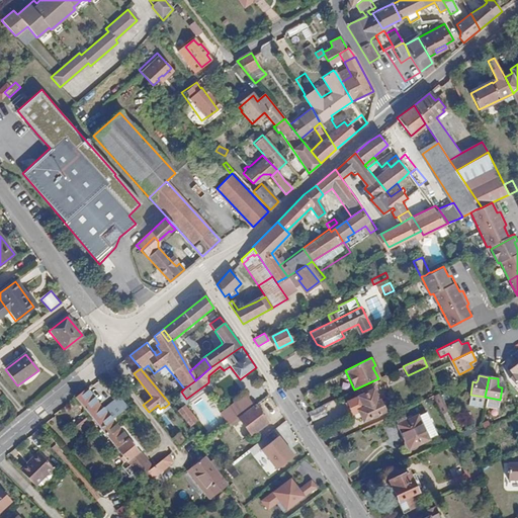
[(372,392),(375,390),(373,383),(363,389),(365,393),(358,396),(364,407),(358,410),(364,420),(383,411),(378,401),(377,402),(372,392)]
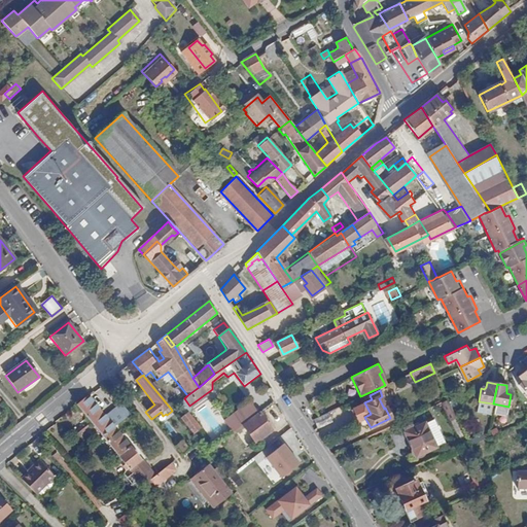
[(75,405),(102,437),(113,427),(105,417),(88,394),(75,405)]
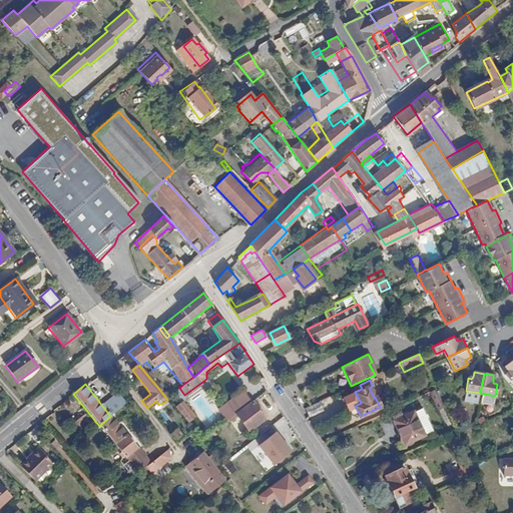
[(190,396),(203,424),(218,417),(205,389),(190,396)]
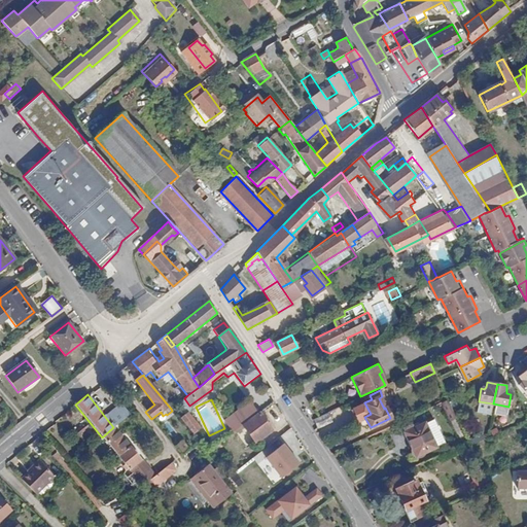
[(121,402),(105,417),(113,427),(131,414),(121,402)]
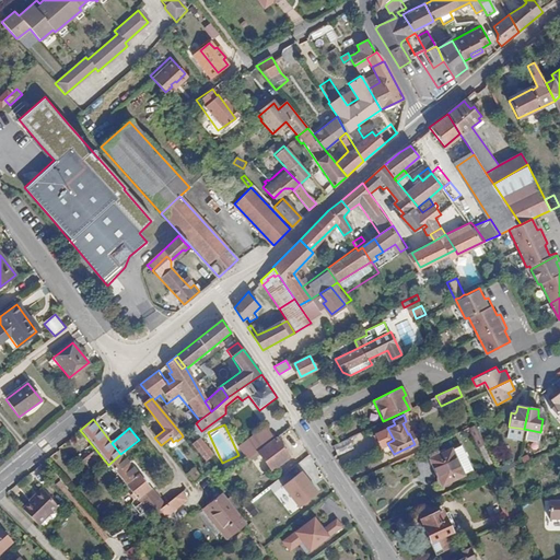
[(351,447),(359,444),(353,435),(347,439),(351,447)]
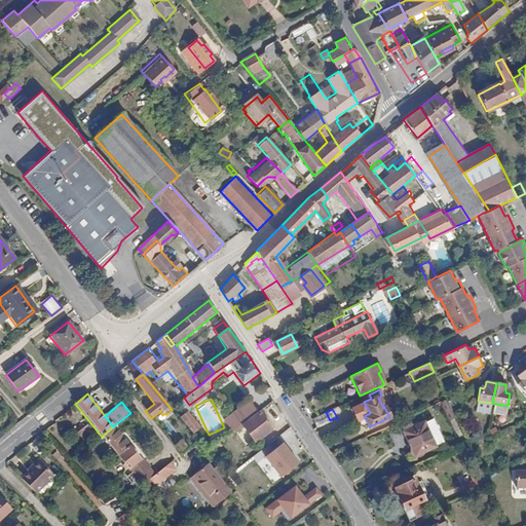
[(248,420),(242,424),(256,442),(272,429),(260,412),(255,416),(250,410),(243,414),(248,420)]
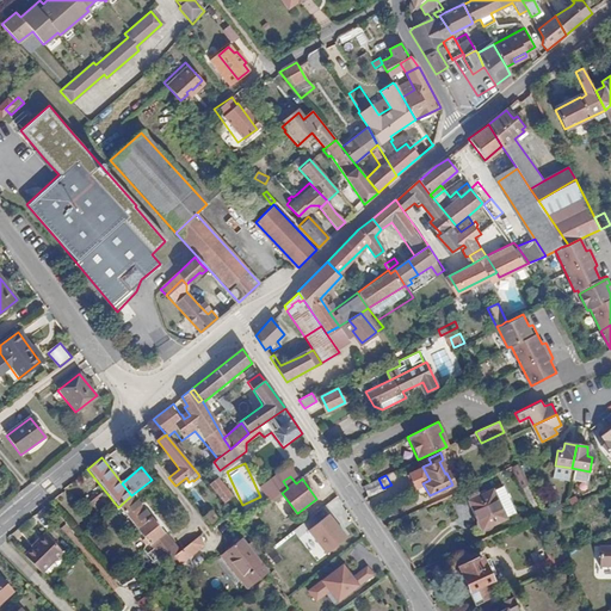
[(229,499),(217,482),(215,480),(209,483),(223,504),(229,499)]
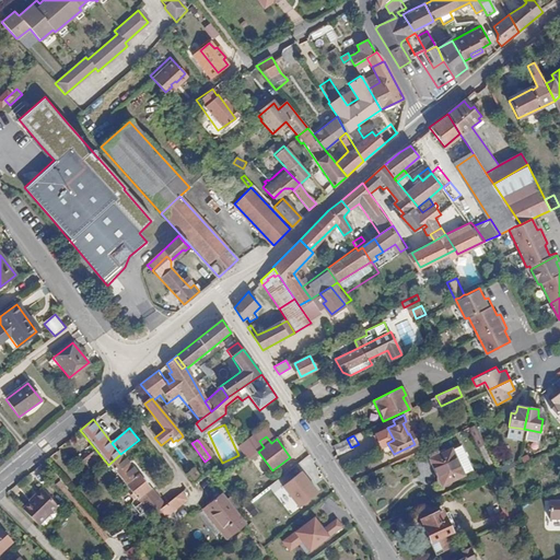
[(334,445),(338,454),(350,448),(346,440),(334,445)]
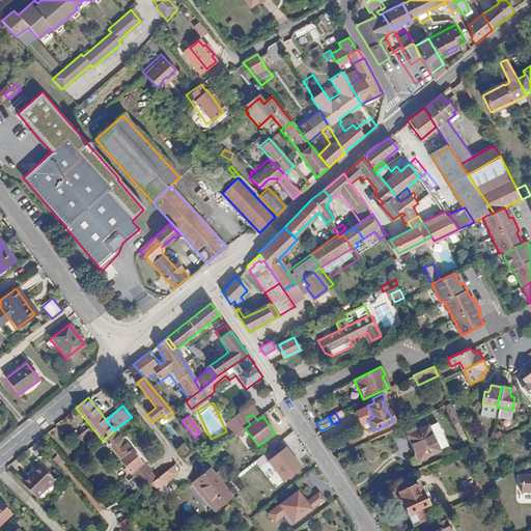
[(407,436),(417,430),(415,426),(404,430),(407,436)]
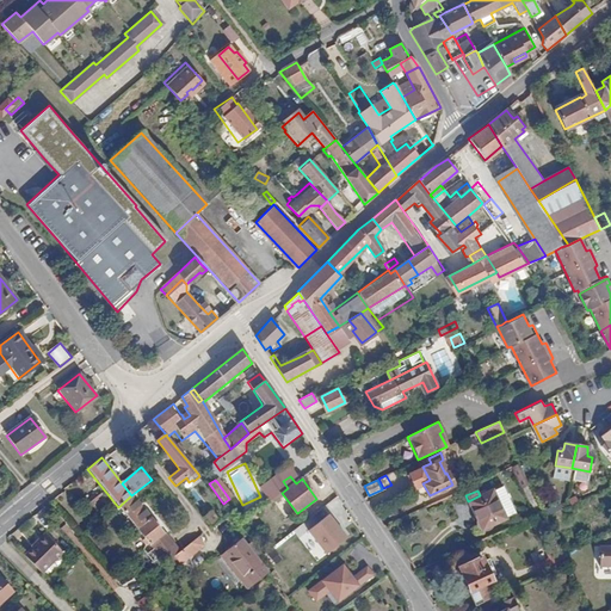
[(480,495),(468,501),(481,530),(506,518),(492,491),(480,495)]
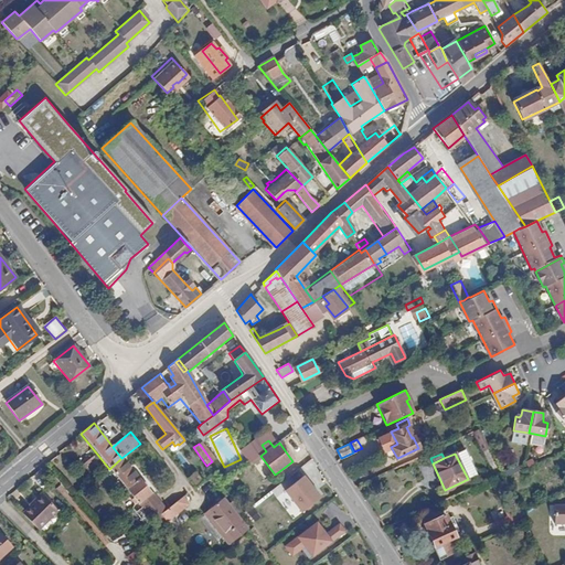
[(200,483),(194,476),(179,456),(171,461),(192,489),(200,483)]
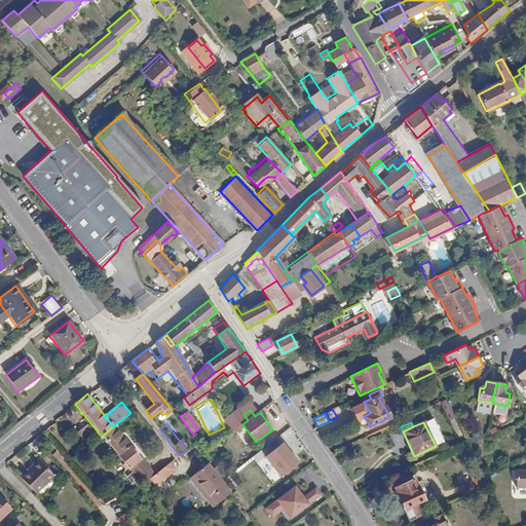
[(102,437),(117,456),(129,447),(113,426),(102,437)]
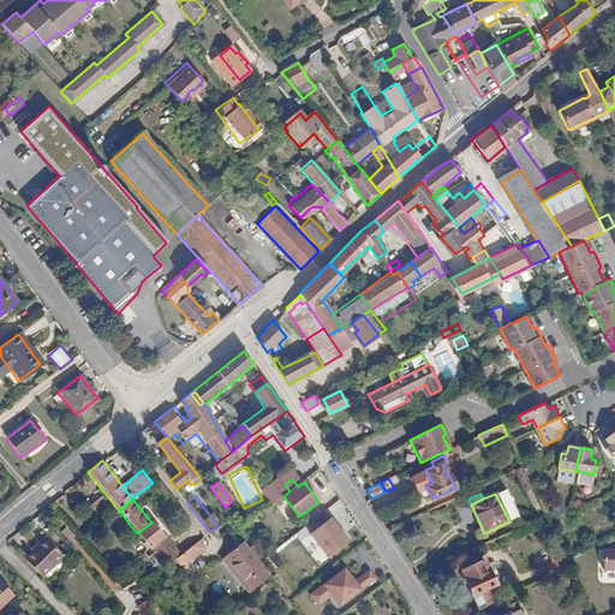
[(354,544),(334,519),(314,536),(334,561),(354,544)]
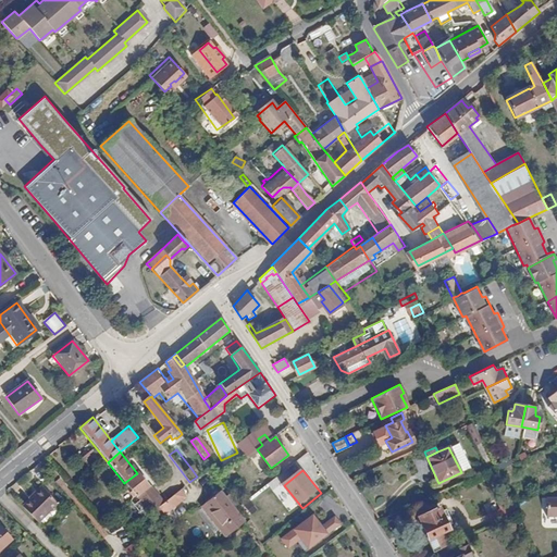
[(147,487),(137,473),(124,483),(131,491),(128,493),(131,496),(134,495),(135,496),(147,487)]
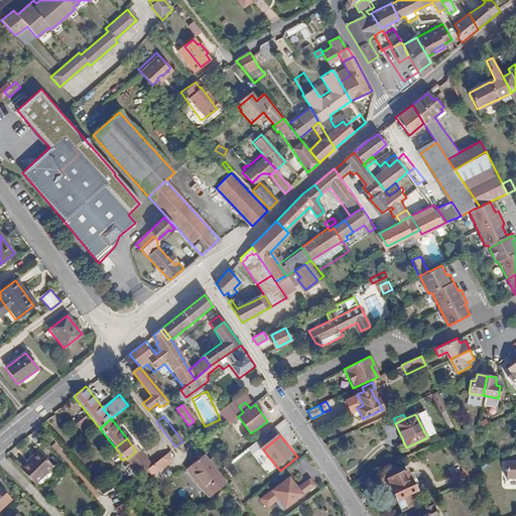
[(209,465),(202,456),(198,450),(180,466),(204,493),(222,479),(209,465)]
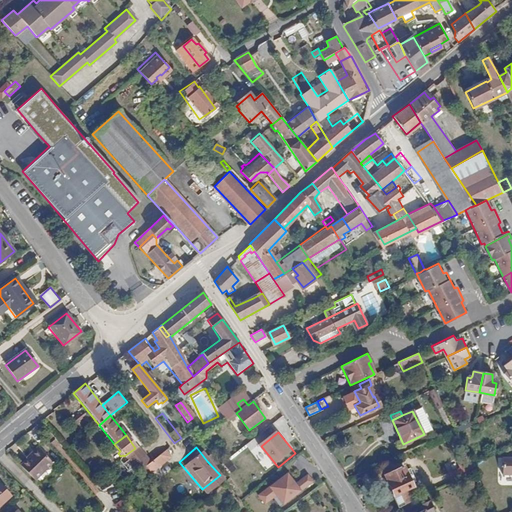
[(207,461),(213,456),(205,447),(200,452),(207,461)]
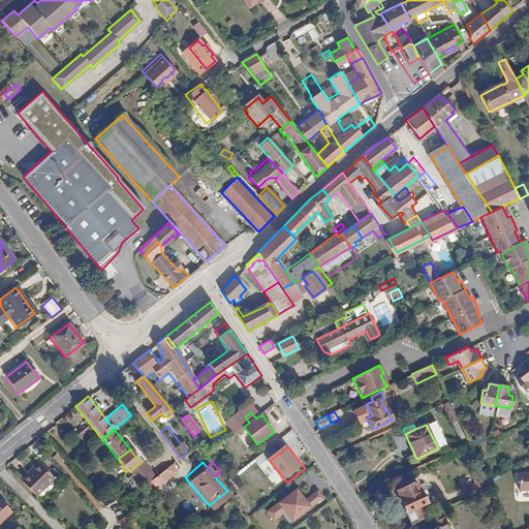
[(42,464),(22,480),(36,495),(55,479),(42,464)]
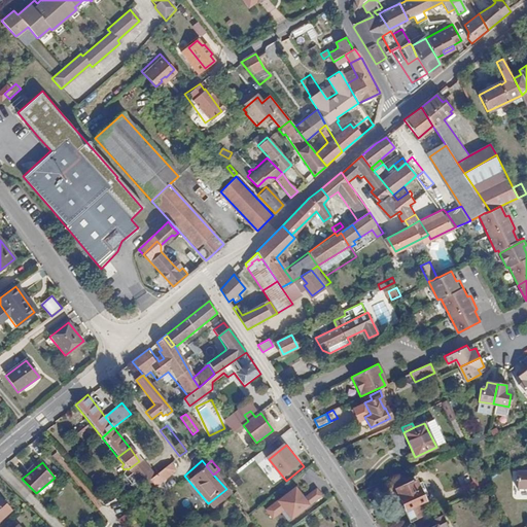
[(139,465),(130,472),(133,476),(136,480),(145,473),(139,465)]
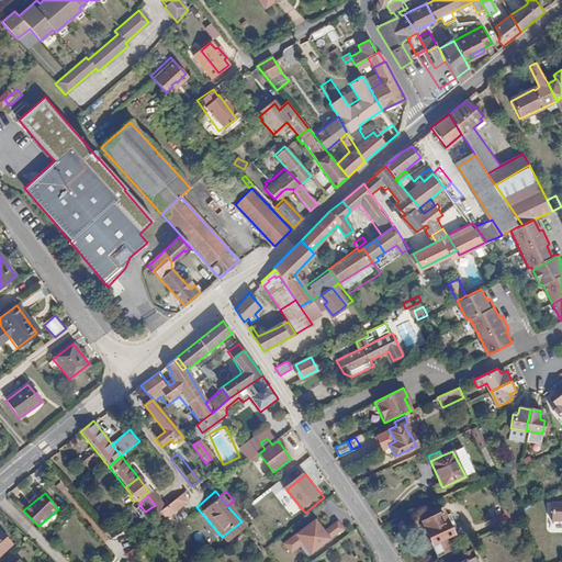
[(179,496),(148,519),(152,523),(160,515),(163,518),(183,502),(179,496)]
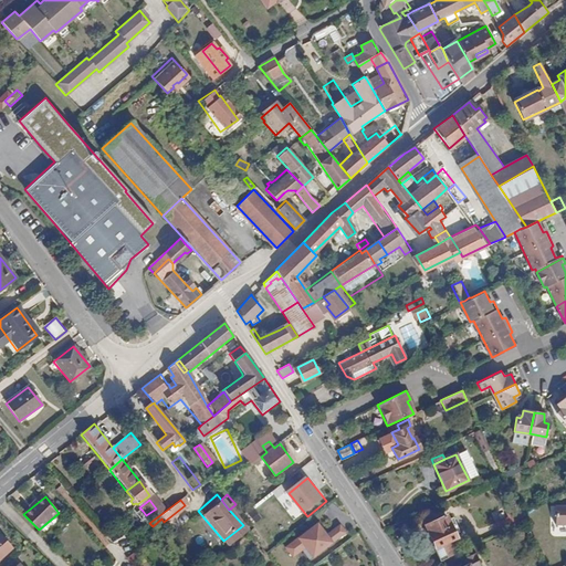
[(565,503),(559,504),(557,504),(556,523),(565,523),(565,503)]
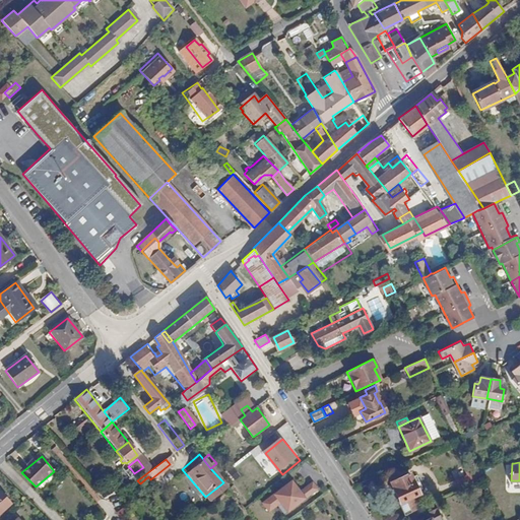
[(466,485),(482,477),(479,472),(478,468),(462,476),(466,485)]
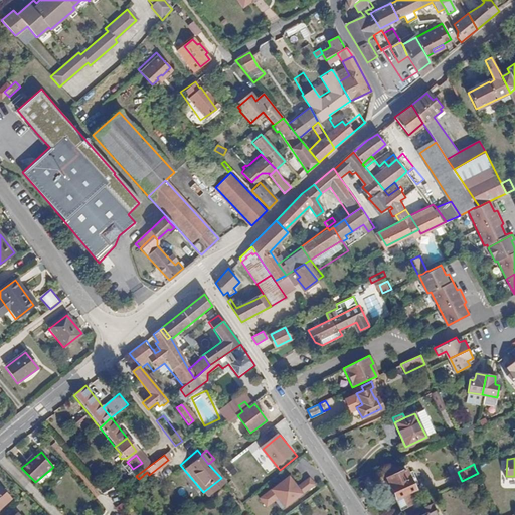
[(394,499),(400,511),(419,501),(413,489),(415,488),(414,485),(407,472),(406,469),(386,478),(395,498),(394,499)]
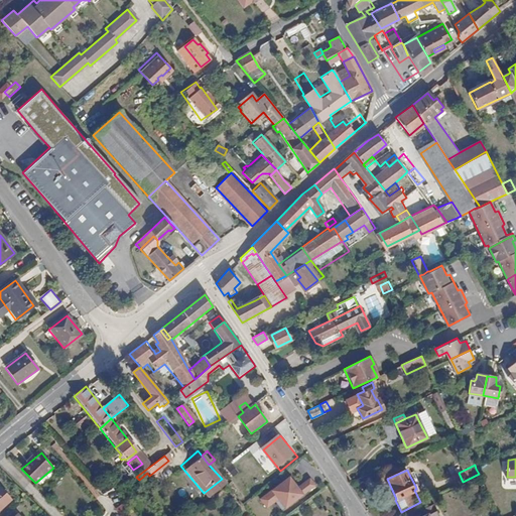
[(408,473),(415,486),(419,484),(413,471),(408,473)]
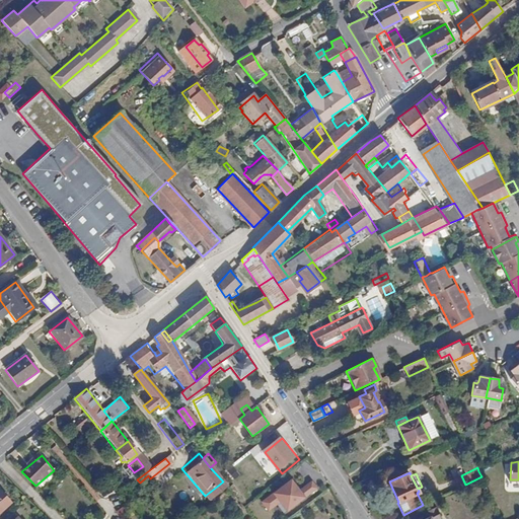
[(301,491),(292,478),(262,503),(271,515),(281,506),(288,514),(318,490),(313,482),(301,491)]
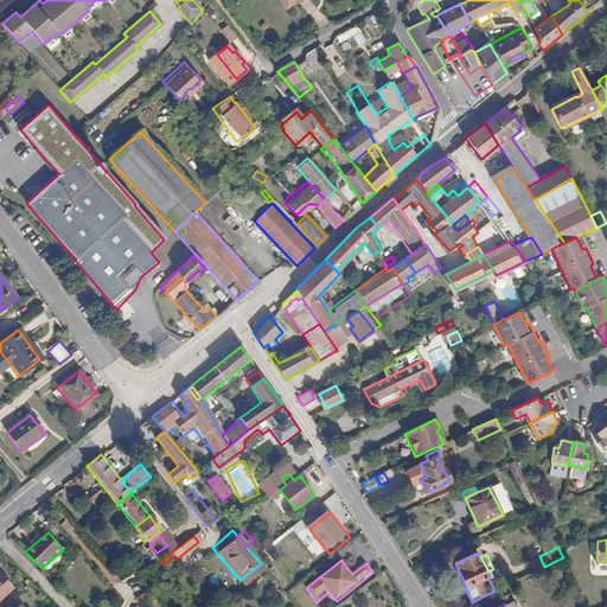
[(0,605),(17,589),(0,570),(0,605)]
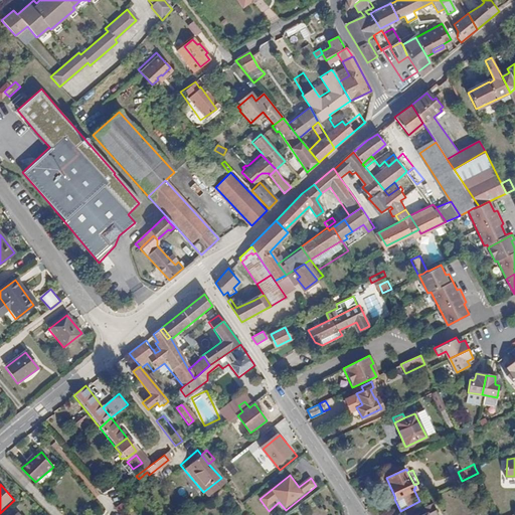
[(121,513),(128,507),(124,502),(117,508),(121,513)]
